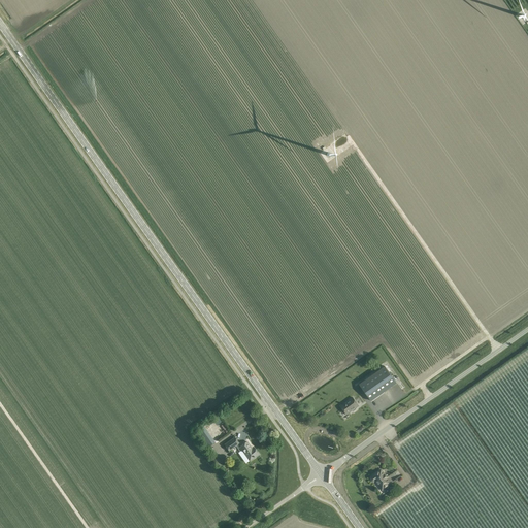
[(385,366),(360,385),(371,401),(397,384),(385,366)]
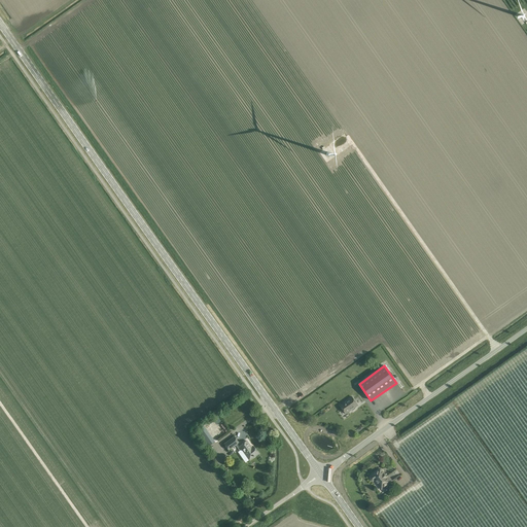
[(352,396),(340,406),(344,411),(345,410),(348,413),(352,410),(353,411),(355,409),(355,408),(358,406),(352,396)]
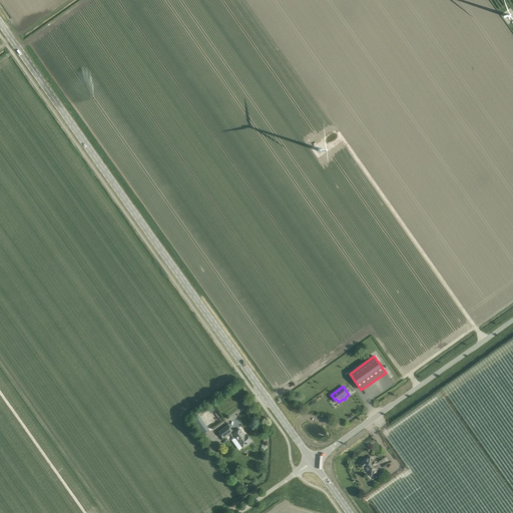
[(202,422),(194,428),(200,436),(208,431),(202,422)]
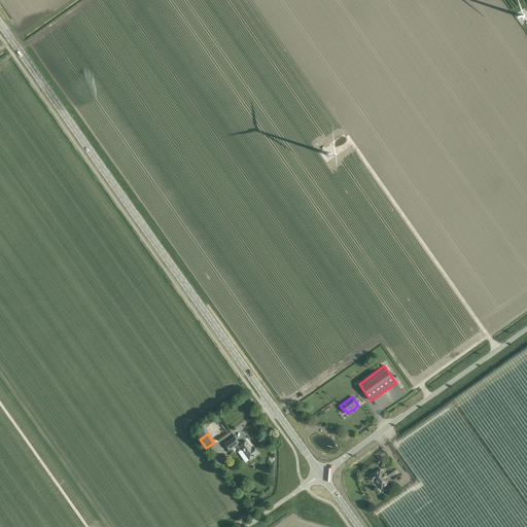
[(229,450),(236,446),(238,444),(239,443),(234,436),(224,444),(229,450)]
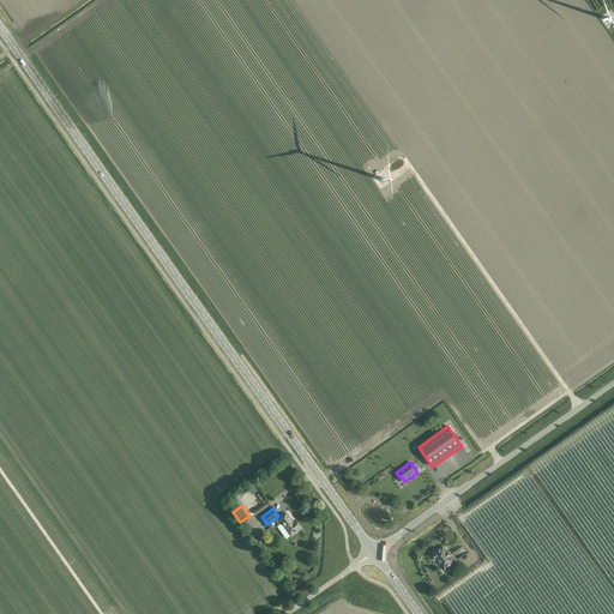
[(281,524),(284,528),(289,535),(294,531),(295,533),(301,529),(296,523),(295,524),(288,513),(280,519),(277,517),(275,519),(280,525),(281,524)]
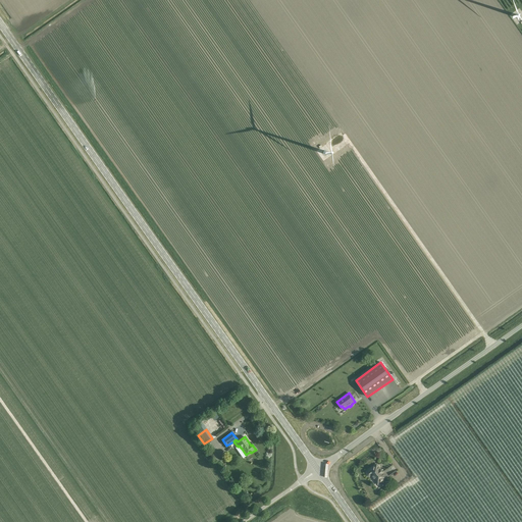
[(376,479),(379,483),(386,478),(382,472),(383,472),(381,469),(380,470),(377,465),(367,472),(367,473),(367,474),(368,475),(369,476),(370,476),(371,475),(375,480),(376,479)]
